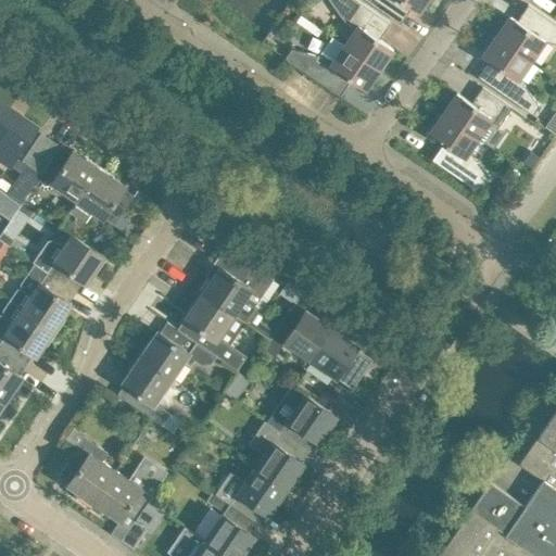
[(379,38),(390,22),(357,0),(329,0),(353,32),(344,45),(379,68),(393,48),(379,38)]
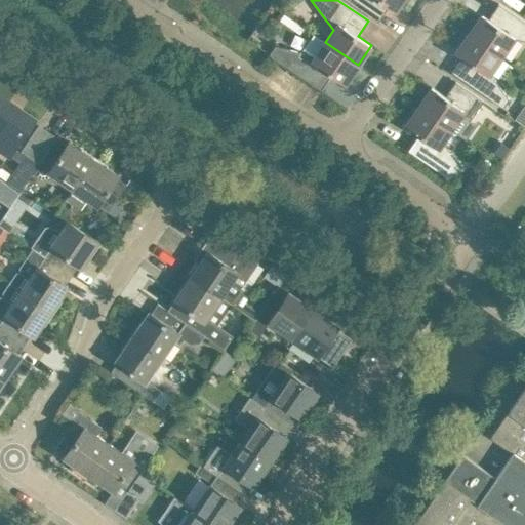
[(395,11),(402,0),(346,0),(377,22),(389,6),(395,11)]
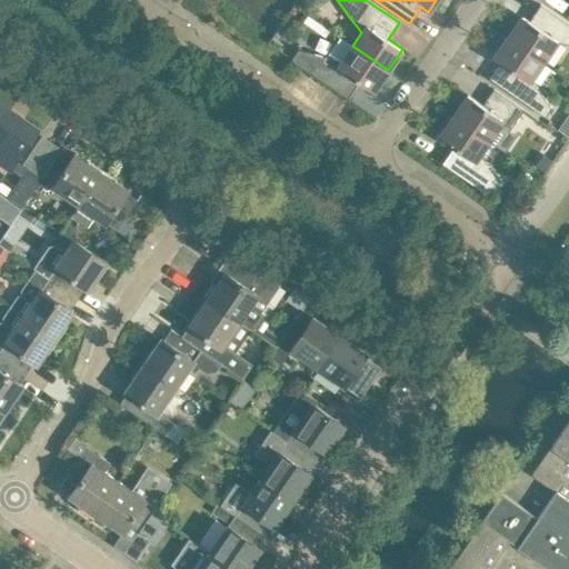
[(522,16),(508,37),(543,61),(555,45),(557,41),(568,43),(568,23),(540,3),(529,20),(522,16)]
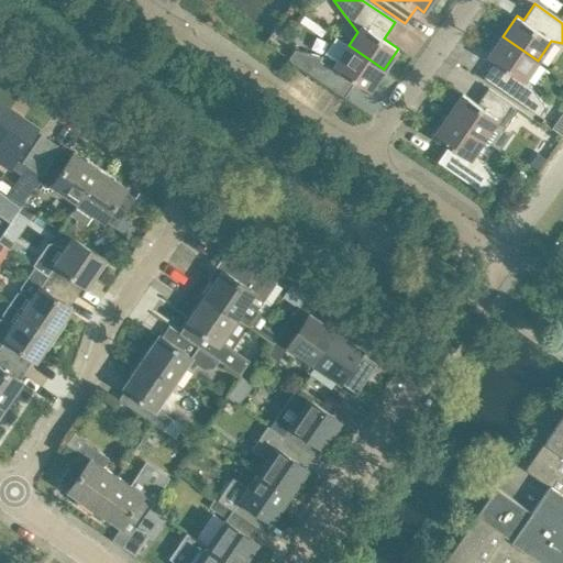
[(384,69),(349,45),(337,36),(323,56),(295,48),(288,58),(344,96),(355,80),(370,90),(384,69)]
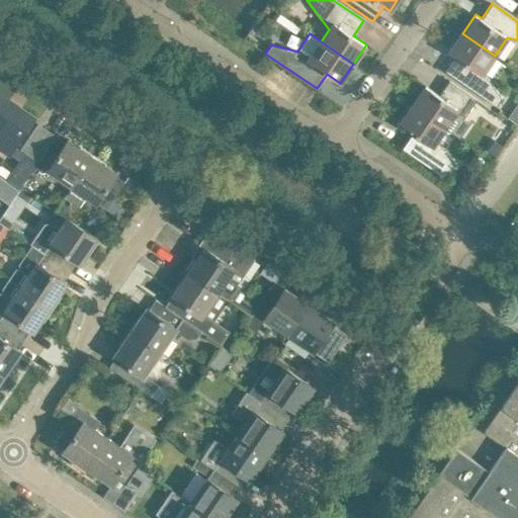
[(484,71),(495,56),(462,33),(449,52),(455,57),(445,71),(496,106),(502,97),(484,71)]
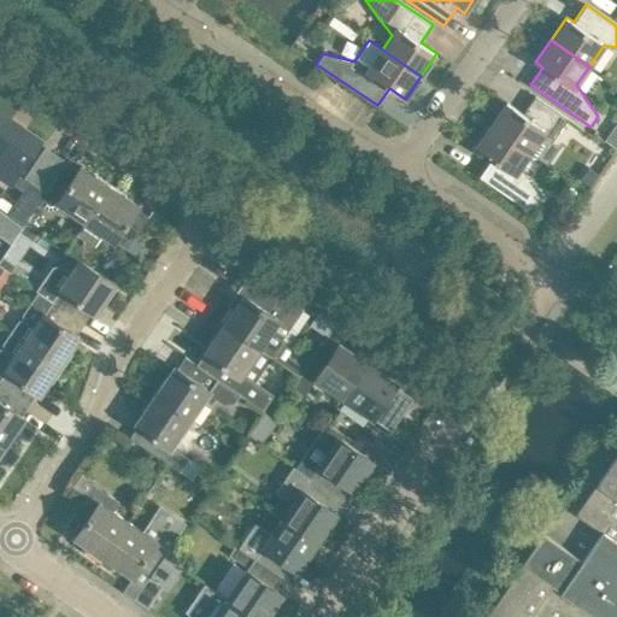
[(552,141),(568,118),(535,95),(523,113),(507,103),(492,125),(530,152),(540,137),(552,141)]
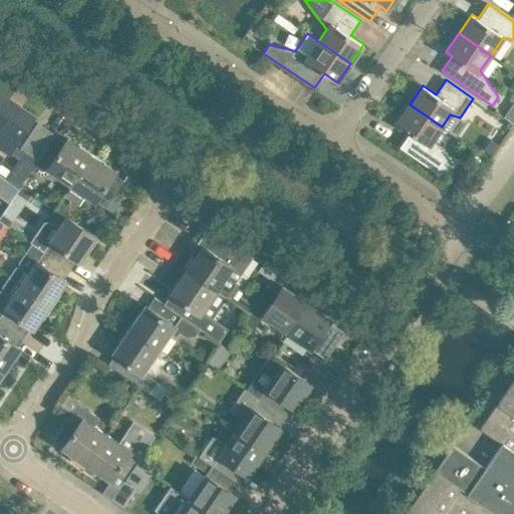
[(0,135),(0,136),(0,145),(9,152),(15,156),(12,161),(5,156),(0,162),(0,174),(19,188),(32,169),(38,161),(14,145),(34,115),(20,106),(18,109),(0,95),(0,135)]
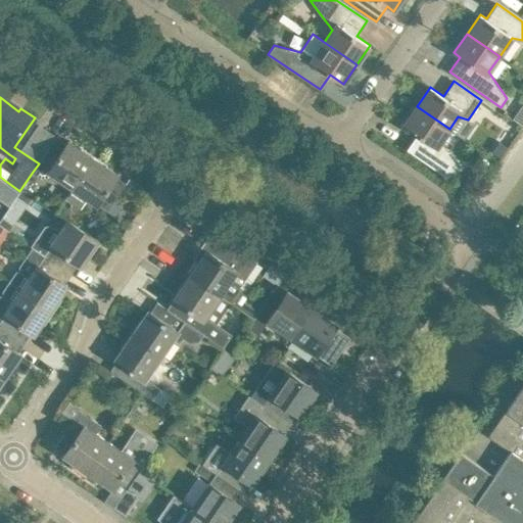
[(439,142),(449,129),(417,106),(403,125),(417,134),(407,149),(450,179),(458,168),(439,142)]
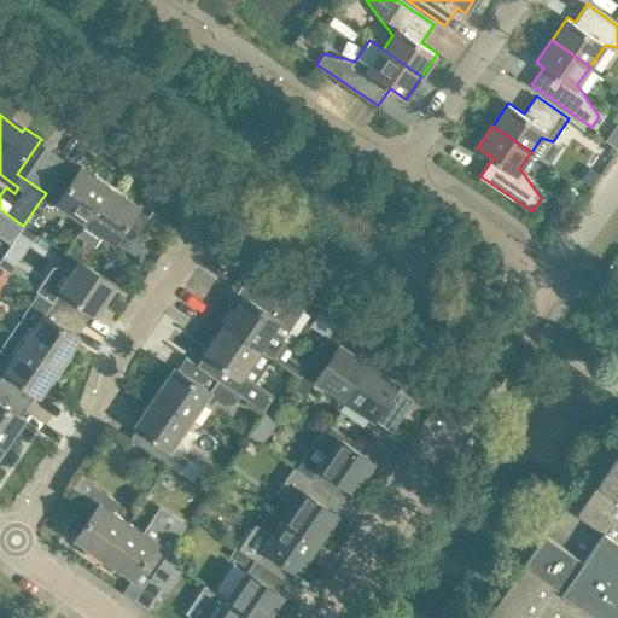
[(617,146),(617,129),(616,129),(607,129),(602,136),(617,146)]
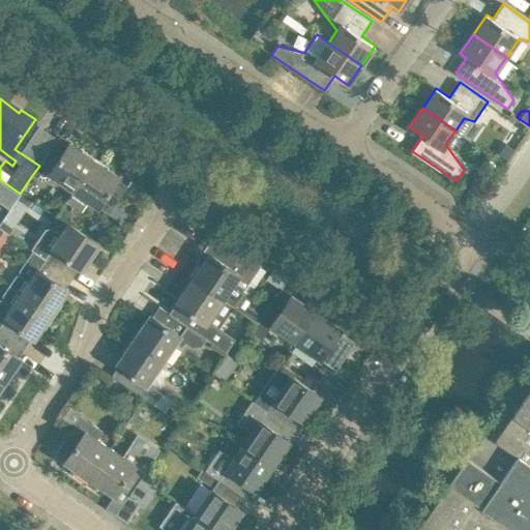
[(69,143),(65,149),(56,143),(58,139),(58,138),(39,166),(33,174),(41,179),(50,179),(53,175),(75,189),(67,201),(94,159),(69,143)]
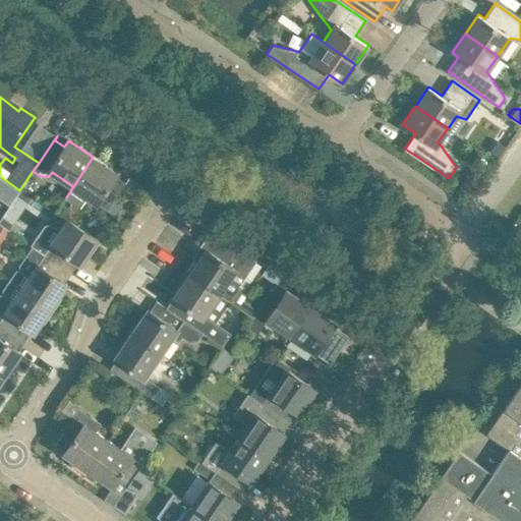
[(80,208),(88,196),(107,210),(125,182),(124,182),(122,186),(112,180),(117,174),(93,157),(66,197),(71,201),(71,205),(71,208),(74,210),(77,209),(80,208)]
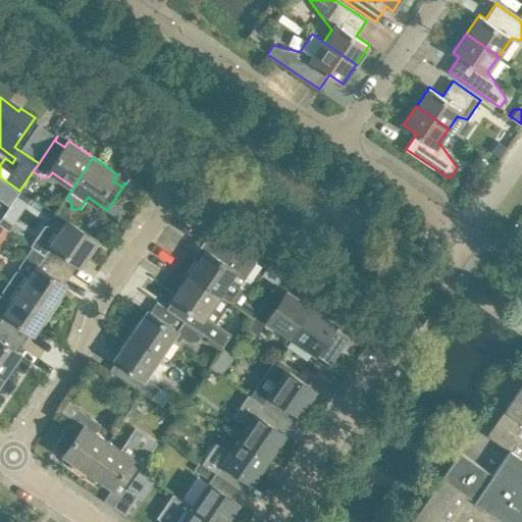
[(0,199),(9,206),(19,191),(0,176),(0,199)]
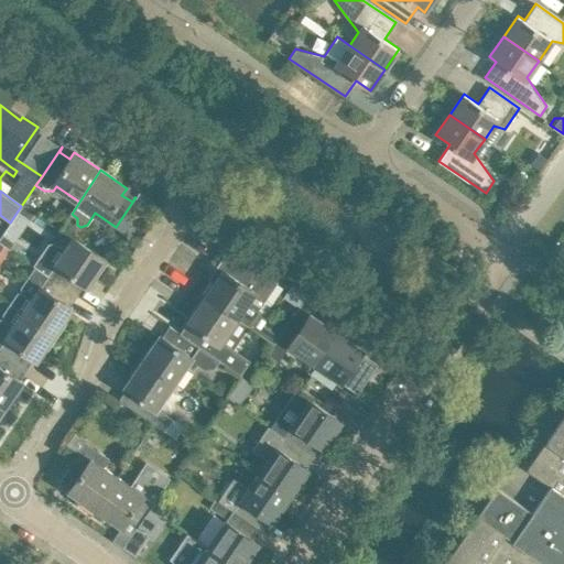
[(23,204),(18,212),(30,219),(35,212),(23,204)]
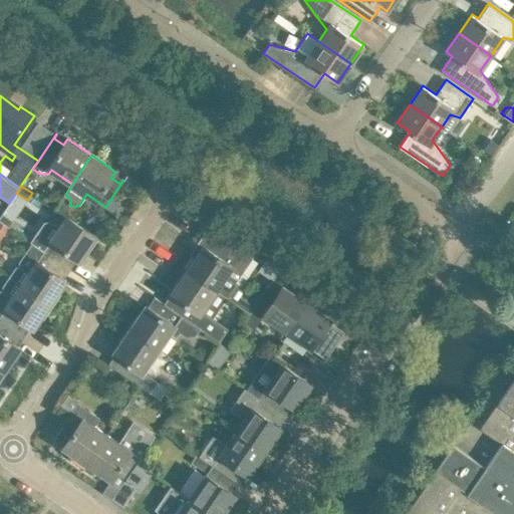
[(0,220),(8,226),(9,227),(13,220),(3,213),(0,217),(0,220)]
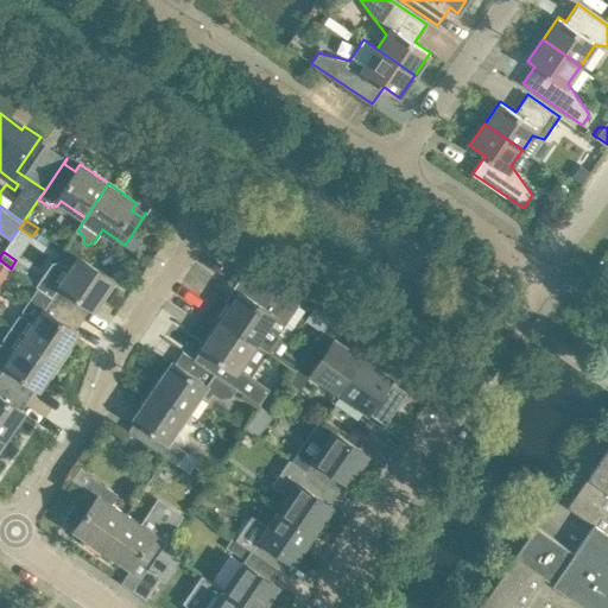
[(86,303),(94,308),(102,296),(105,297),(115,280),(81,257),(70,272),(59,264),(55,265),(40,287),(80,314),(86,303)]
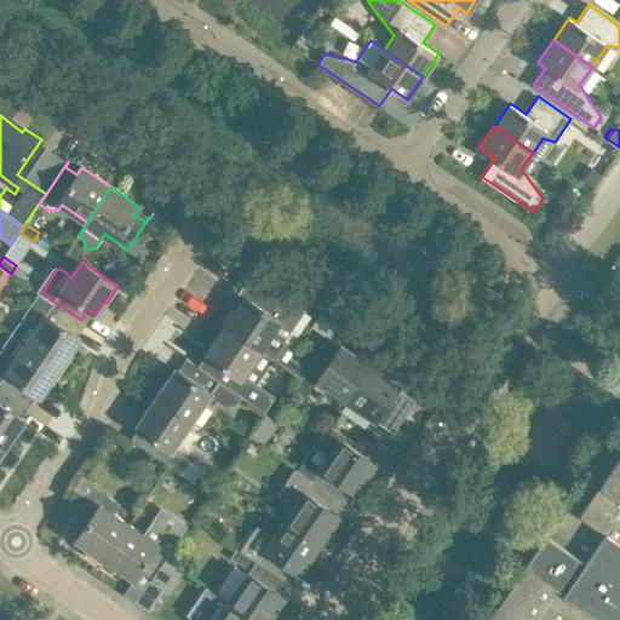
[(302,377),(305,372),(314,360),(285,340),(304,310),(251,274),(237,294),(244,299),(227,325),(260,349),(302,377)]
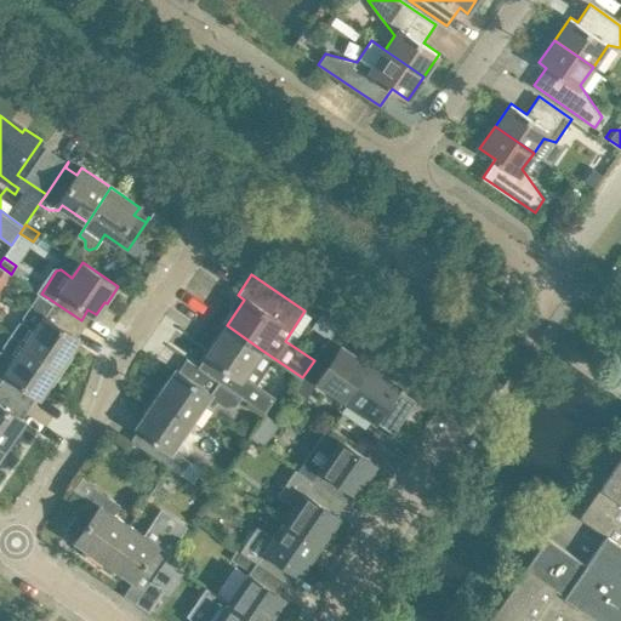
[(72,332),(81,320),(41,294),(24,317),(26,322),(21,323),(13,334),(61,365),(80,339),(72,332)]
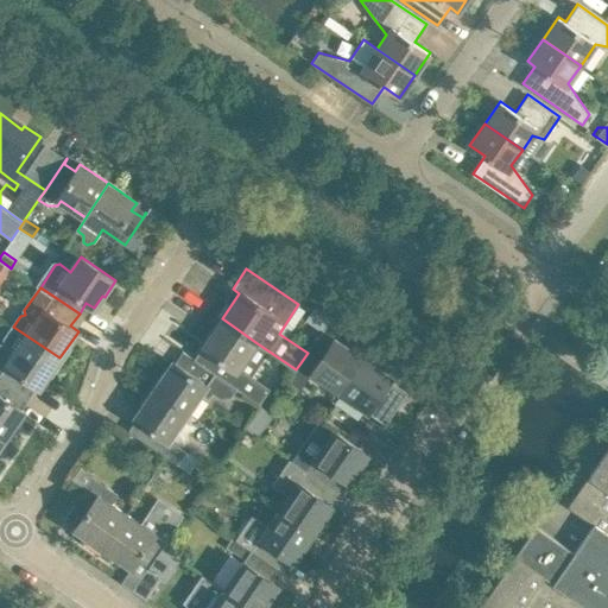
[(239,368),(255,342),(222,318),(202,347),(209,353),(202,363),(236,386),(259,403),(270,388),(239,368)]
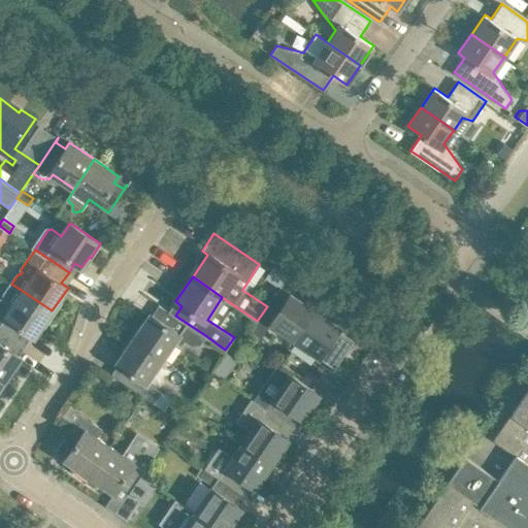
[(34,337),(52,310),(11,284),(5,293),(5,298),(1,299),(0,300),(0,327),(22,341),(28,332),(34,337)]
